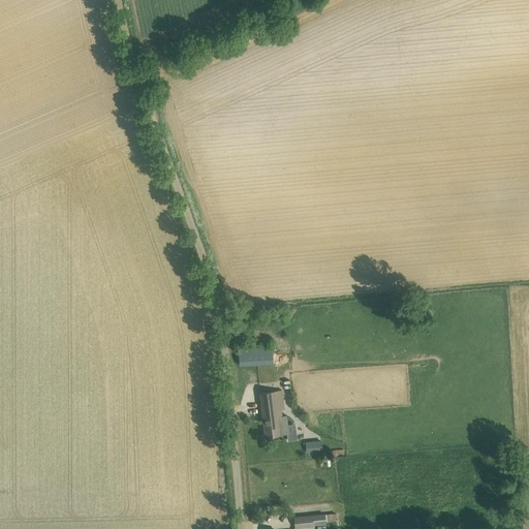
[(419,301),(406,303),(407,319),(421,317),(419,301)]
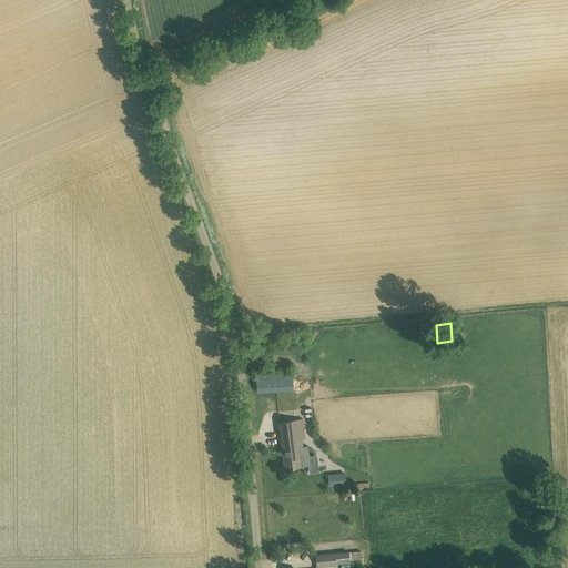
[(255,376),(257,393),(293,389),(291,373),(255,376)]
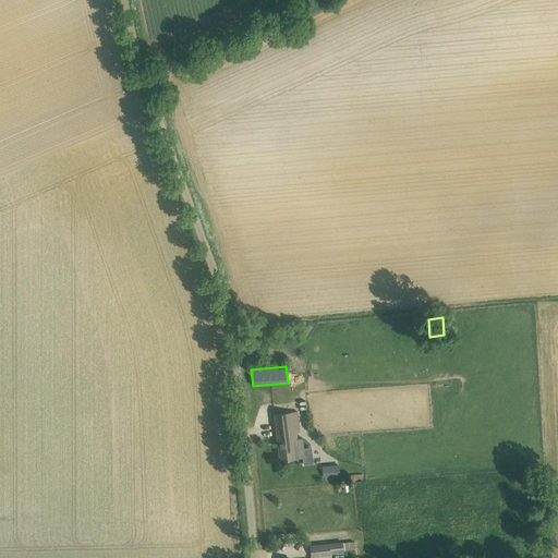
[(298,411),(275,414),(280,461),(295,459),(303,458),(304,464),(313,463),(312,448),(304,449),(303,438),(298,439),(296,433),(300,432),(298,411)]
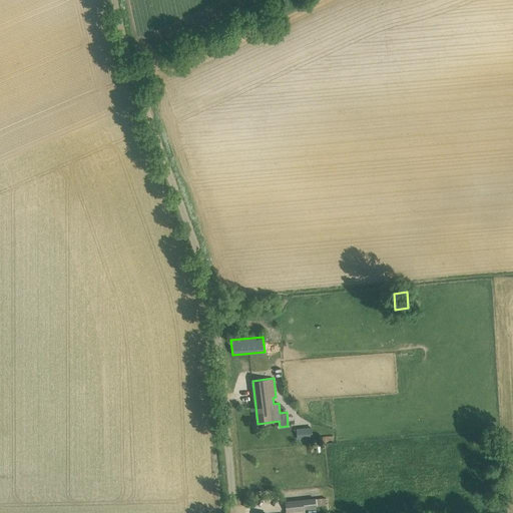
[(296,426),(297,437),(313,436),(312,425),(296,426)]
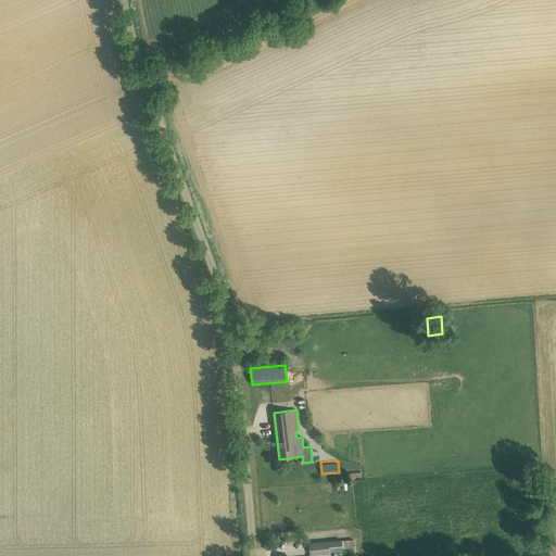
[(328,541),(310,543),(311,555),(329,553),(329,552),(328,541)]
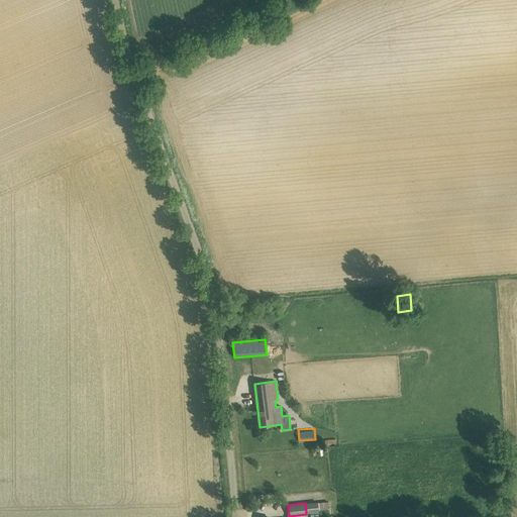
All buildings are outlined.
